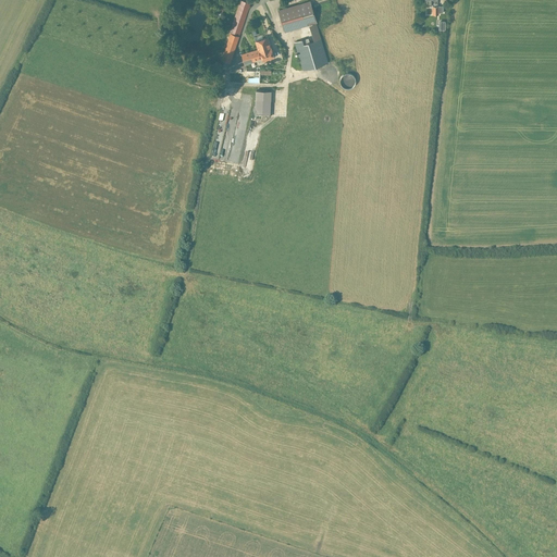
[(244,0),(239,0),(230,32),(231,33),(222,59),(230,62),(250,2),(244,0)]
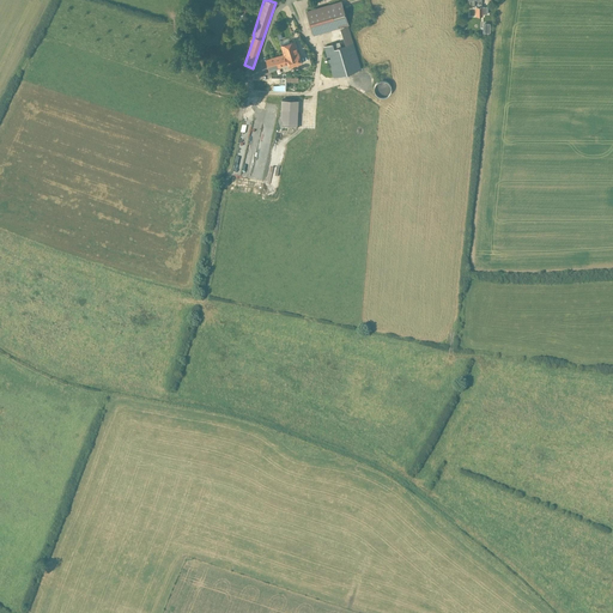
[(340,0),(307,10),(314,34),(340,25),(347,24),(349,23),(340,0)]
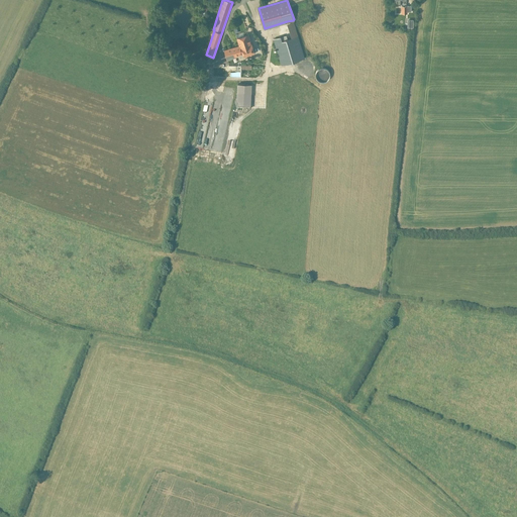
[(293,20),(287,21),(292,37),(298,35),(293,20)]
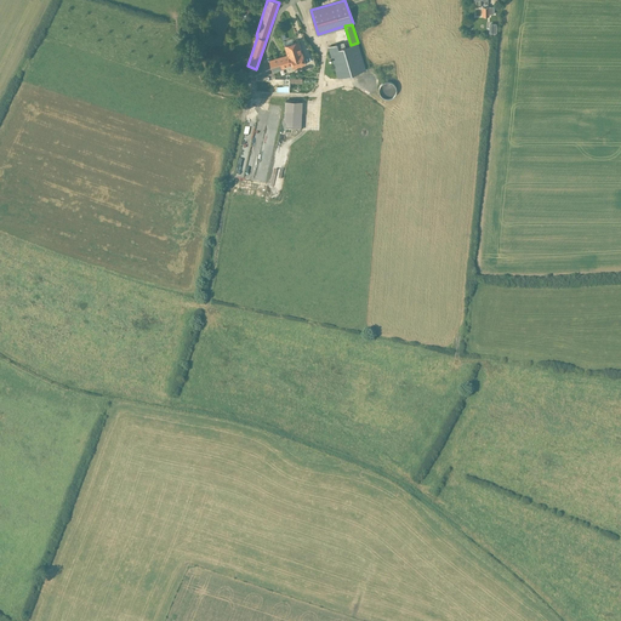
[(298,39),(285,43),(288,52),(271,58),(273,68),(292,62),(294,66),(306,61),(302,50),(298,39)]
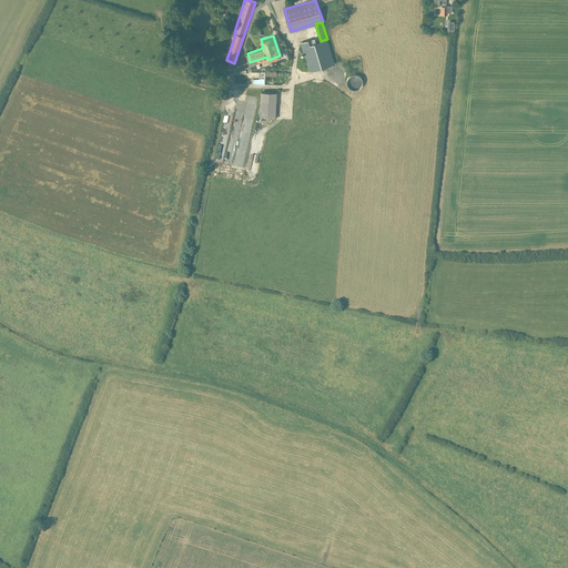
[(310,43),(302,46),(310,71),(335,63),(327,39),(321,41),(310,43)]
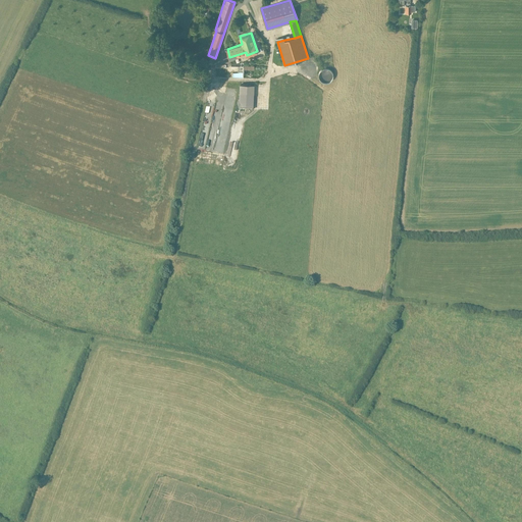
[(244,64),(216,64),(216,76),(244,77),(244,70),(244,67),(244,64)]
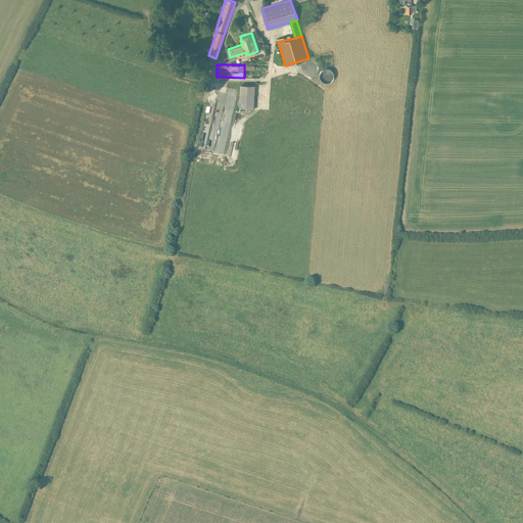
[(326,68),(325,68),(324,68),(323,68),(323,69),(322,69),(321,70),(321,72),(320,73),(320,74),(320,75),(320,76),(320,77),(320,78),(321,80),(321,81),(322,81),(323,82),(324,82),(325,83),(327,83),(328,83),(329,83),(330,82),(331,82),(331,81),(332,81),(333,80),(333,79),(334,78),(334,77),(334,76),(334,75),(334,74),(333,73),(333,72),(332,70),(331,69),(330,69),(329,68),(328,68),(326,68)]
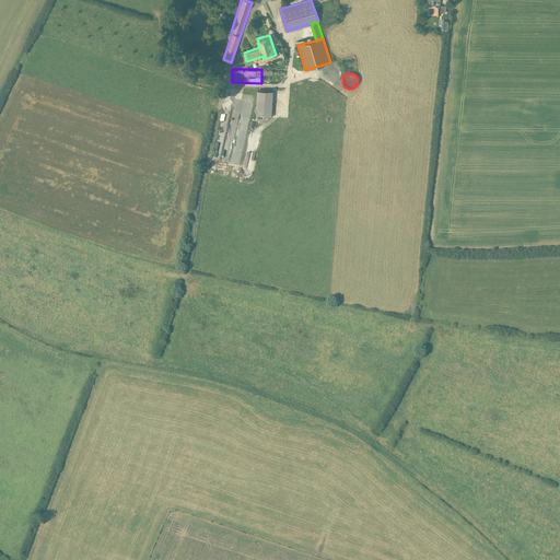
[(272,91),(258,91),(257,117),(271,118),(272,91)]
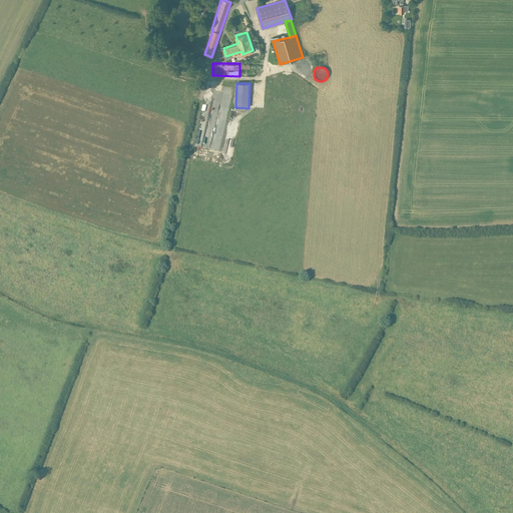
[(214,126),(210,147),(220,149),(223,132),(216,131),(217,126),(214,126)]
